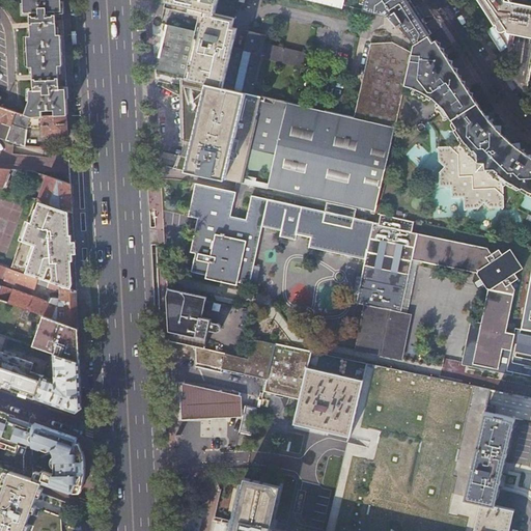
[(25,0),(29,12),(35,12),(36,36),(32,36),(34,66),(37,66),(39,90),(34,90),(31,100),(26,115),(31,116),(33,116),(67,115),(64,59),(61,0),(25,0)]
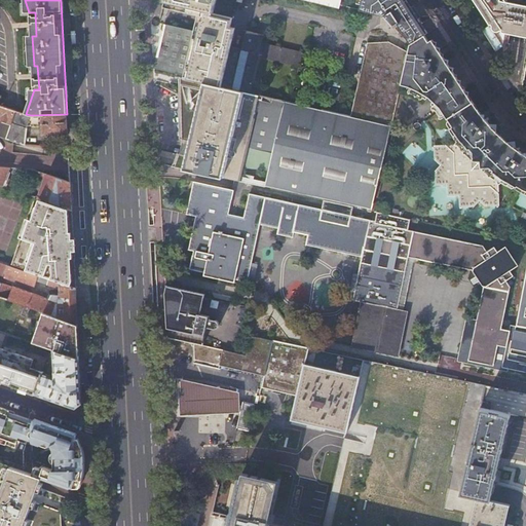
[(164,0),(164,2),(204,12),(213,14),(216,0),(311,0),(340,7),(341,0),(164,0)]
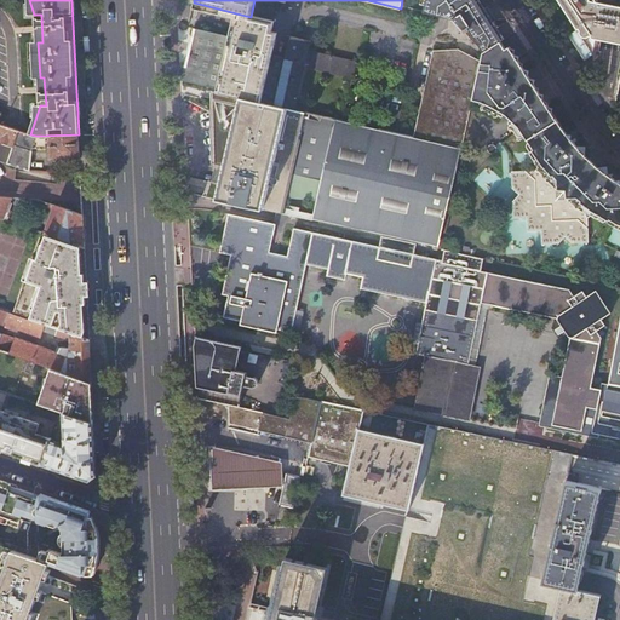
[(401,9),(367,0),(350,0),(400,12),(401,9)]
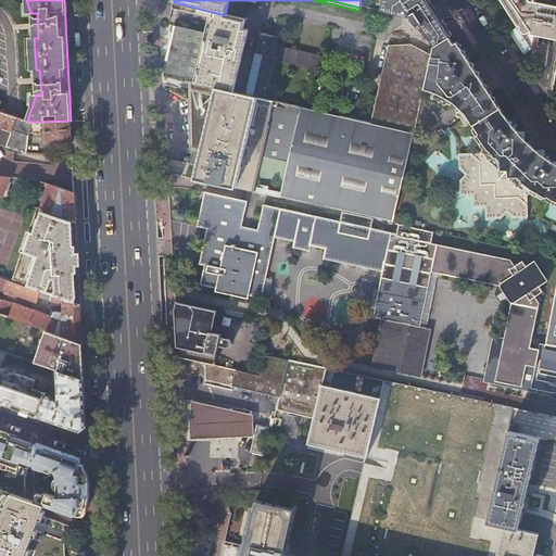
[(383,0),(381,12),(406,19),(433,48),(450,37),(453,35),(446,25),(430,0),(383,0)]
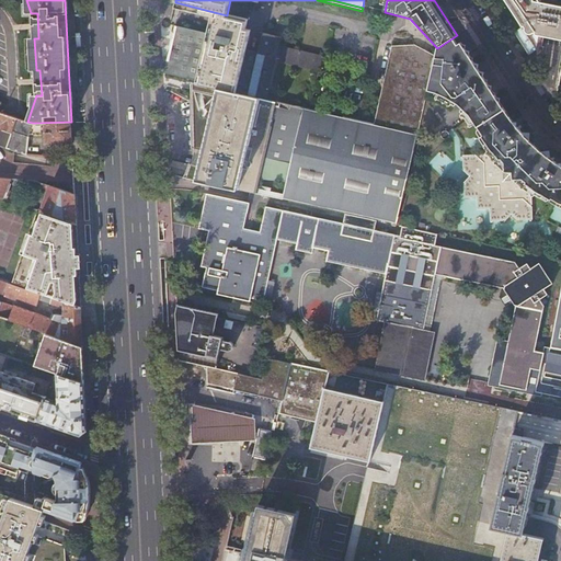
[(554,38),(560,39),(560,0),(504,0),(523,27),(524,27),(525,30),(526,31),(526,32),(527,32),(527,33),(528,33),(529,33),(530,33),(531,33),(533,33),(535,33),(535,34),(554,38)]
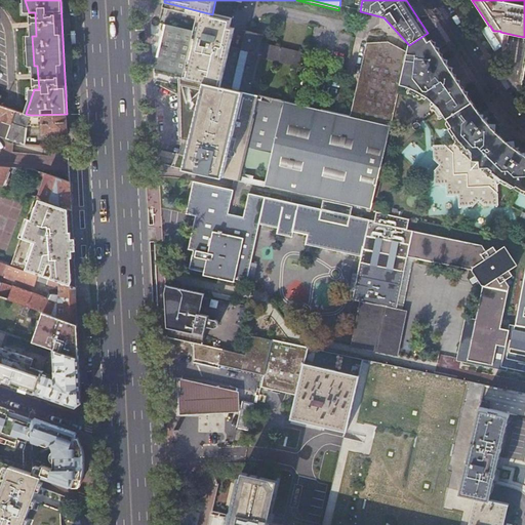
[(212,14),(204,12),(203,17),(202,22),(227,28),(230,28),(231,24),(232,18),(212,14)]
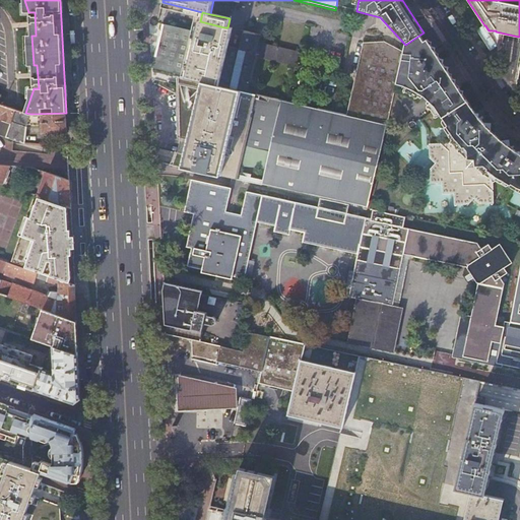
[(177,76),(201,82),(244,92),(253,58),(296,68),(299,53),(255,43),(257,35),(243,31),(239,50),(228,47),(232,28),(228,27),(224,27),(200,21),(198,21),(197,26),(195,33),(161,24),(159,34),(154,57),(165,60),(163,70),(177,74),(177,76)]
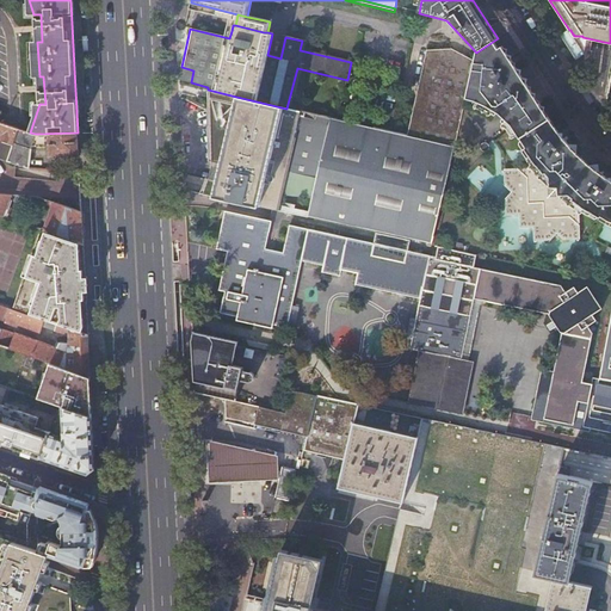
[(494,41),(476,53),(475,62),(473,72),(471,72),(468,87),(469,87),(466,99),(468,99),(469,96),(477,98),(476,102),(479,103),(482,104),(486,106),(489,107),(493,110),(498,113),(507,122),(512,127),(513,128),(516,131),(518,135),(520,139),(523,142),(524,144),(525,147),(528,153),(530,156),(531,159),(534,161),(535,162),(534,164),(534,166),(535,167),(526,167),(522,173),(518,168),(504,168),(505,183),(506,184),(505,185),(512,192),(506,198),(506,199),(506,201),(506,215),(519,214),(520,229),(534,228),(535,241),(548,241),(550,240),(551,241),(557,234),(565,240),(566,240),(567,240),(581,239),(580,226),(575,221),(580,216),(579,209),(585,207),(600,215),(602,214),(610,218),(610,180),(608,178),(599,173),(596,170),(590,166),(586,162),(581,159),(576,153),(569,146),(567,143),(562,137),(557,137),(559,133),(556,130),(551,123),(549,121),(544,112),(538,104),(519,73),(503,47),(499,49),(494,41)]
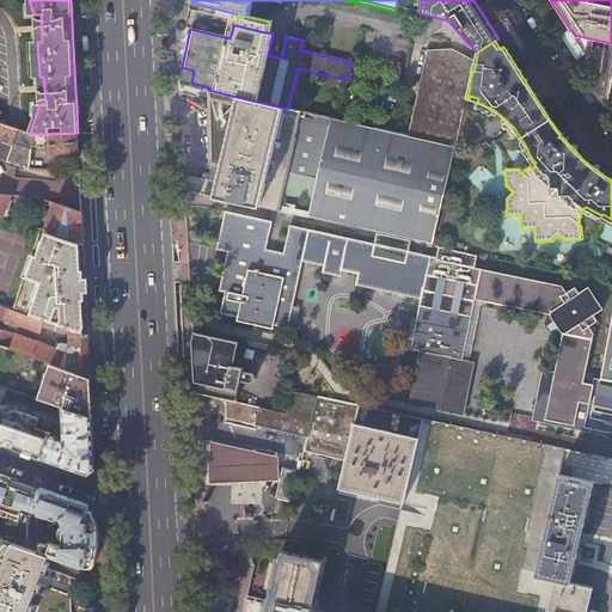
[(456,148),(464,110),(466,99),(470,87),(469,87),(472,72),(473,72),(476,62),(453,49),(429,51),(427,61),(409,138),(454,148),(456,148)]
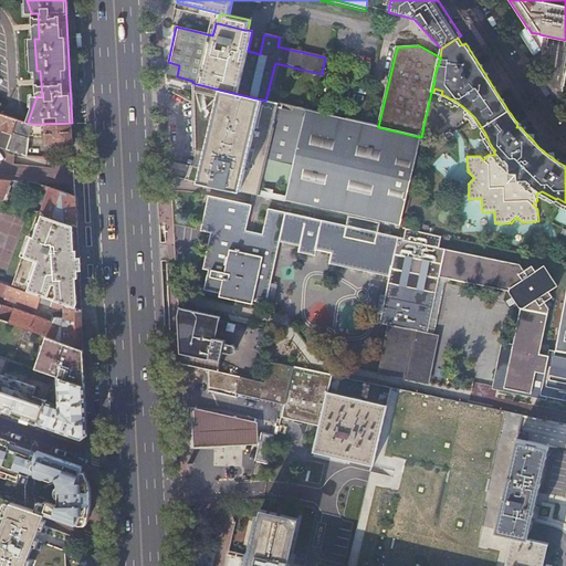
[(168,62),(165,73),(177,76),(179,65),(168,62)]
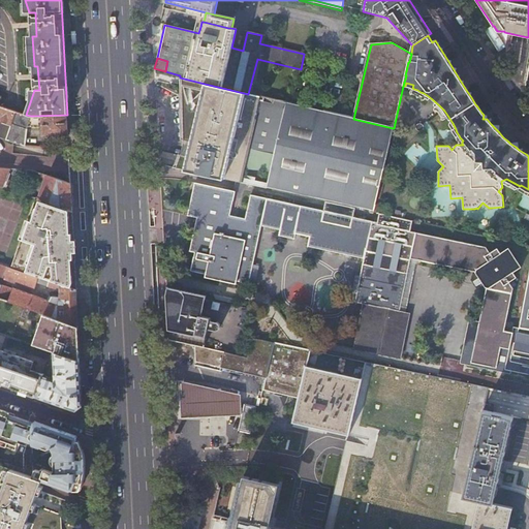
[(184,170),(374,212),(393,128),(353,119),(248,94),(205,84),(189,152),(184,170)]
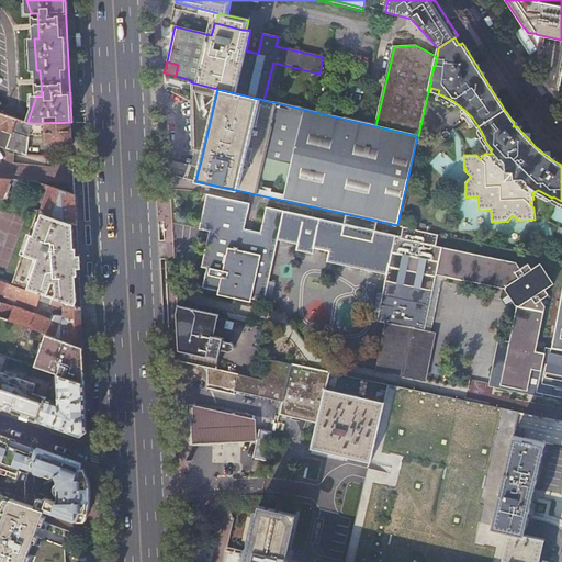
[(33,123),(27,122),(0,112),(0,127),(2,128),(0,135),(0,145),(3,146),(26,154),(29,134),(44,134),(45,145),(60,144),(60,139),(72,139),(71,122),(35,123),(33,123)]
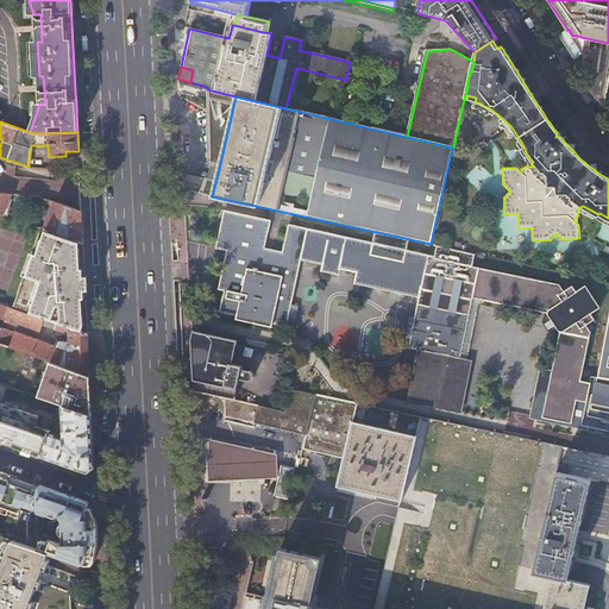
[(0,214),(42,230),(44,224),(38,221),(6,209),(5,209),(11,194),(0,193),(0,214)]
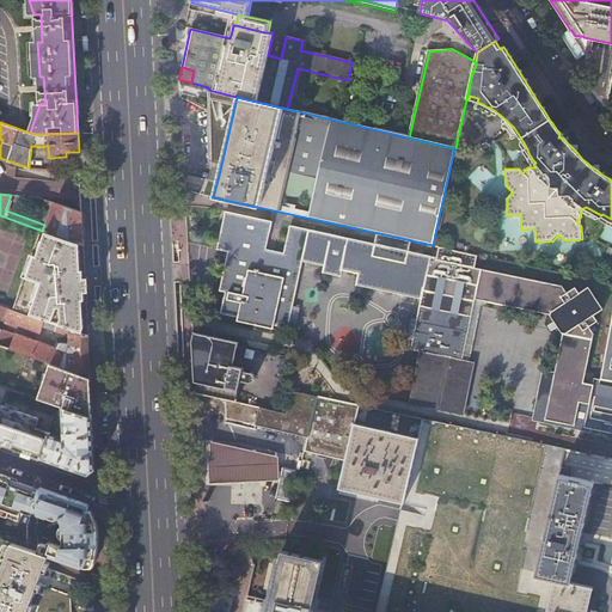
[(61,237),(84,244),(83,228),(83,213),(54,203),(46,232),(61,237)]
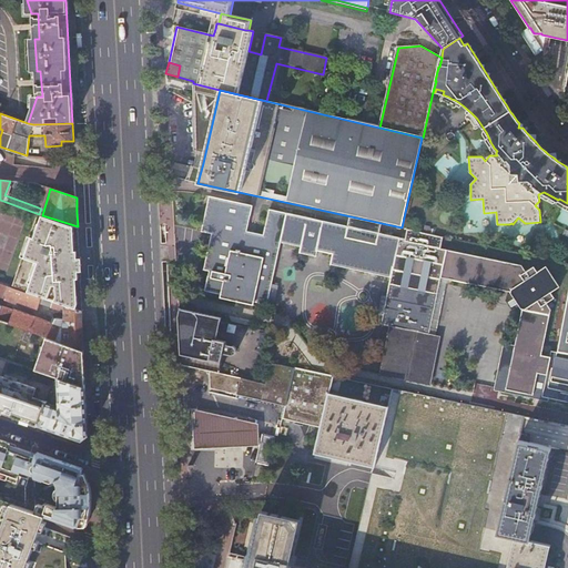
[(205,271),(212,272),(215,272),(214,277),(211,276),(208,292),(239,298),(241,300),(242,296),(256,300),(255,302),(257,303),(271,305),(284,244),(303,249),(302,254),(320,257),(321,252),(335,255),(332,266),(393,280),(395,269),(435,276),(440,246),(379,234),(377,244),(347,237),(350,227),(271,210),(265,236),(250,232),(254,206),(211,198),(203,232),(213,234),(210,252),(205,271)]
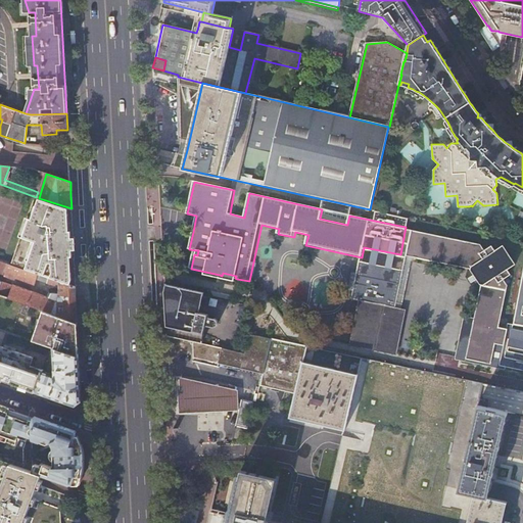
[(49,240),(74,248),(73,228),(72,208),(52,202),(39,198),(36,197),(24,230),(48,239),(49,240)]
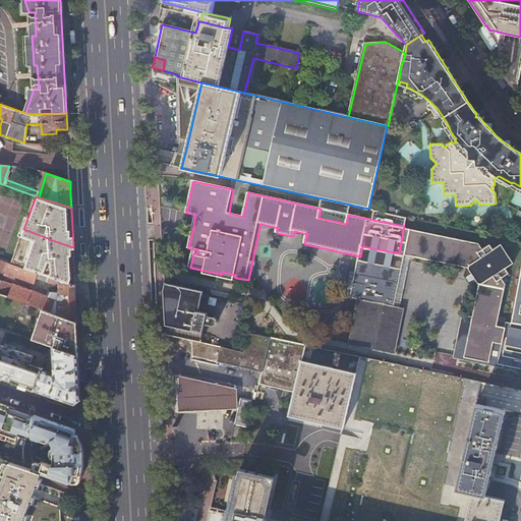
[(13,254),(75,277),(74,263),(73,247),(49,239),(48,238),(23,229),(13,254)]
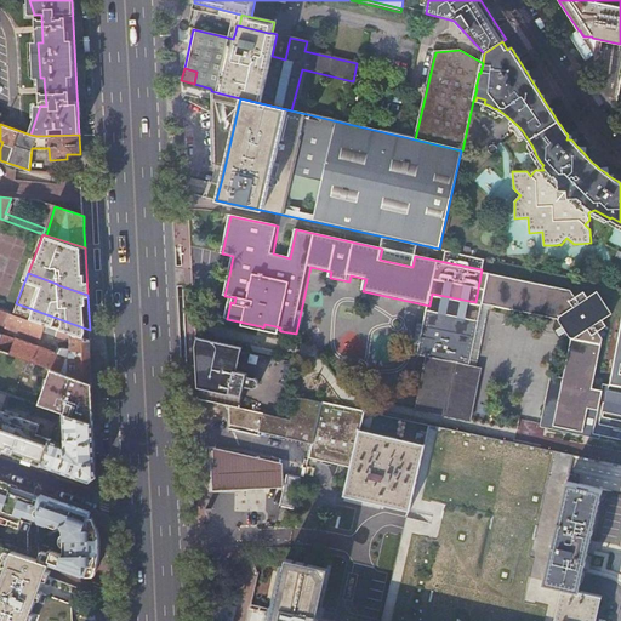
[(599,437),(609,385),(602,383),(599,393),(590,391),(600,339),(598,334),(607,329),(602,320),(611,314),(598,292),(588,297),(585,291),(576,297),(571,290),(490,273),(486,292),(495,294),(563,308),(563,311),(579,337),(581,337),(580,341),(571,381),(570,385),(559,382),(550,426),(599,437)]
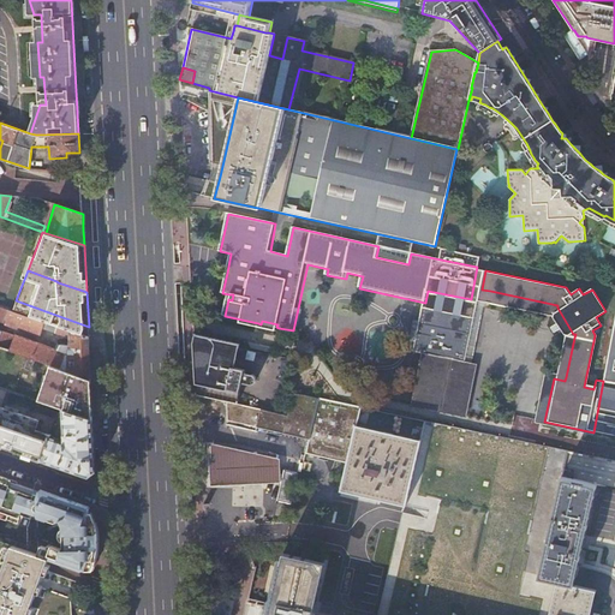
[(490,291),(482,290),(466,363),(451,360),(440,412),(466,417),(477,365),(475,365),(490,291)]
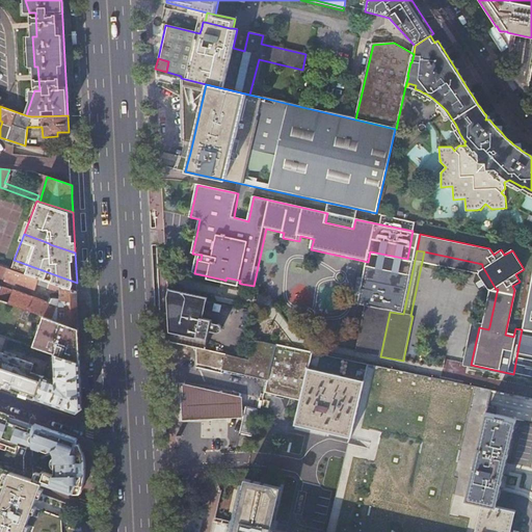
[(77,287),(77,283),(14,260),(10,269),(77,292),(77,287)]
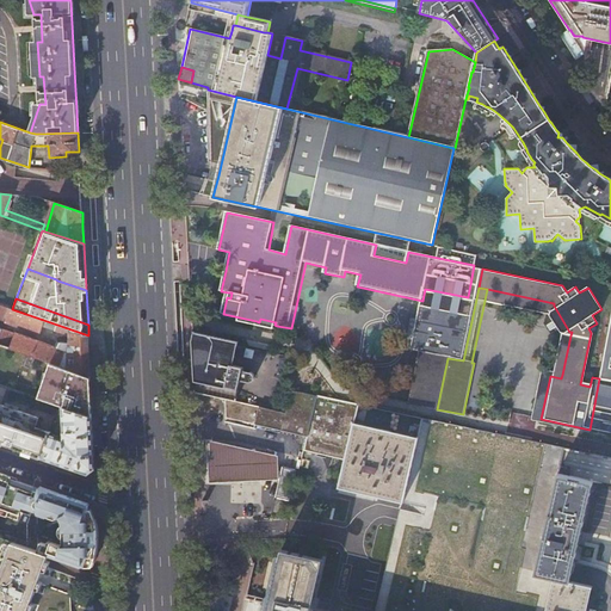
[(0,344),(50,363),(91,377),(91,376),(90,362),(88,346),(88,335),(12,309),(0,304),(0,344)]
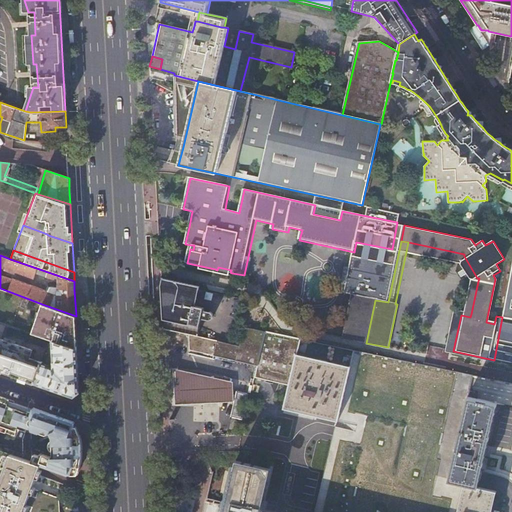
[(511,263),(502,317),(511,319),(511,263)]
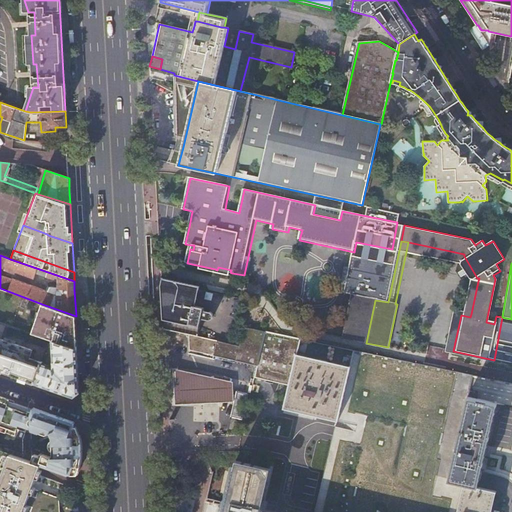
[(230,281),(232,273),(230,272),(217,270),(215,269),(214,277),(230,281)]
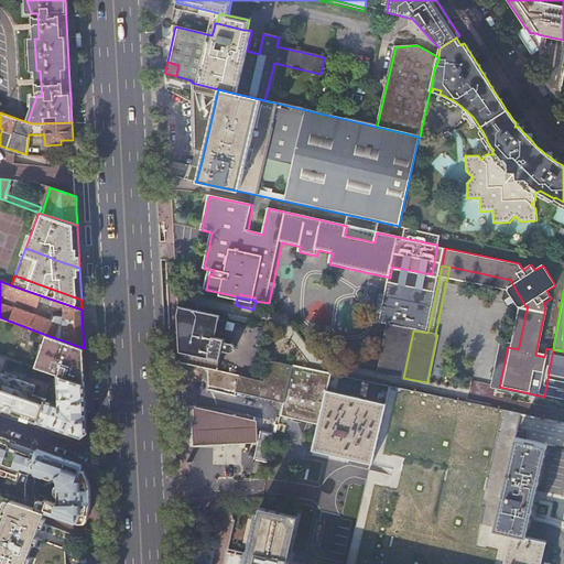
[(180,307),(177,316),(180,316),(179,323),(180,324),(179,331),(181,331),(180,337),(181,338),(180,345),(182,345),(180,353),(182,354),(181,362),(207,368),(218,370),(221,351),(230,353),(231,351),(234,350),(235,349),(235,348),(234,346),(231,344),(224,342),(225,339),(215,337),(219,318),(220,315),(180,307)]
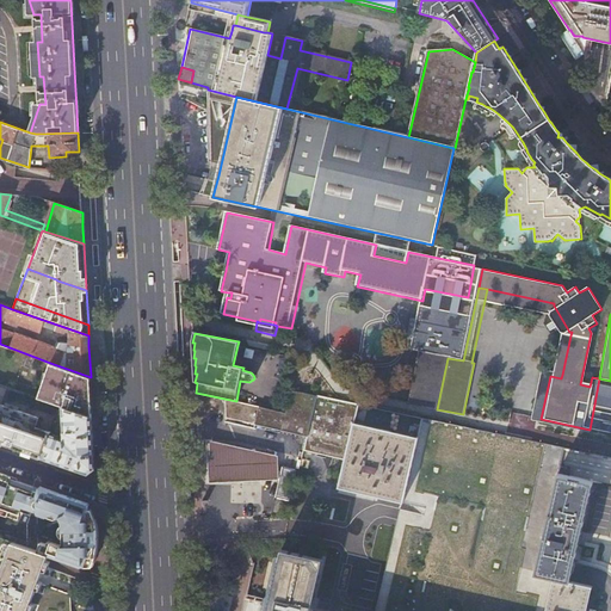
[(411,403),(437,409),(448,358),(421,352),(411,403)]
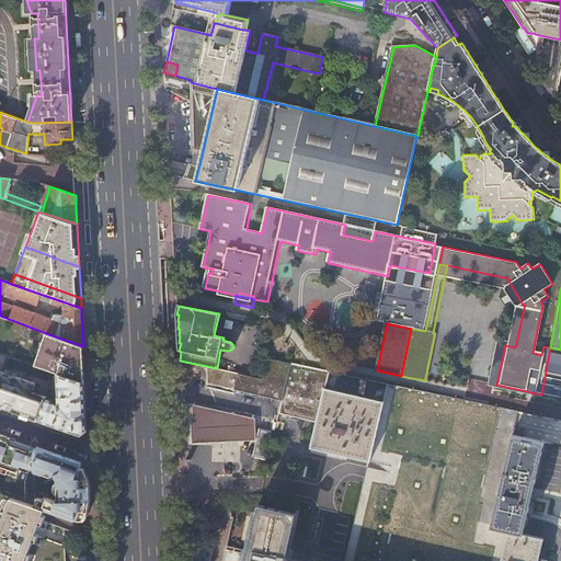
[(46,333),(35,366),(54,373),(57,374),(84,382),(83,353),(83,346),(46,333)]
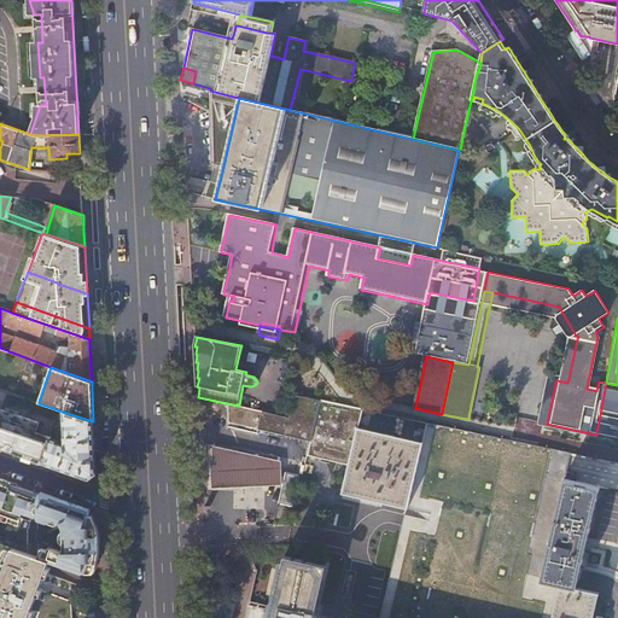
[(595,438),(596,435),(547,424),(557,380),(567,383),(569,379),(554,377),(543,427),(595,438)]
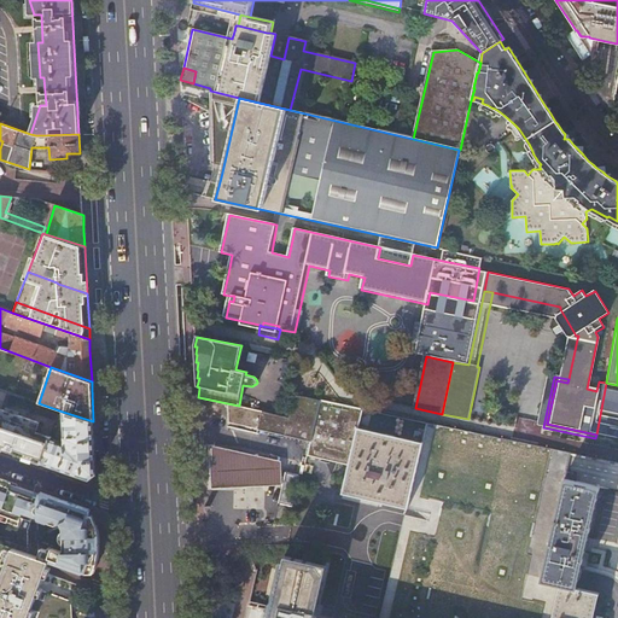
[(617,385),(606,383),(596,435),(604,436),(617,438),(617,385)]
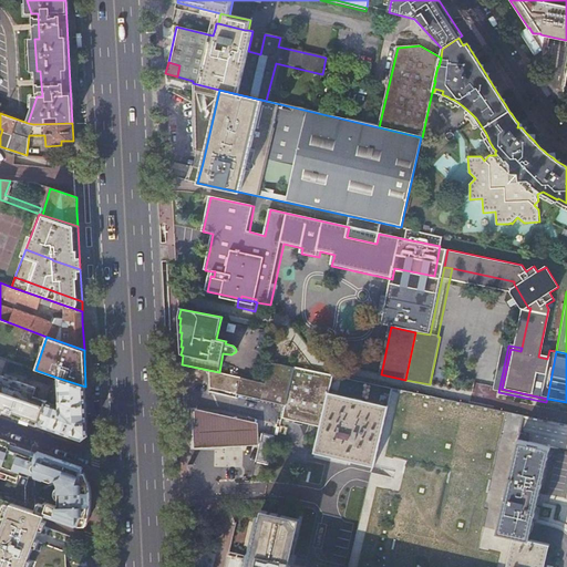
[(319,429),(331,374),(269,361),(265,382),(219,372),(208,370),(209,388),(285,406),(281,419),(308,425),(319,429)]
